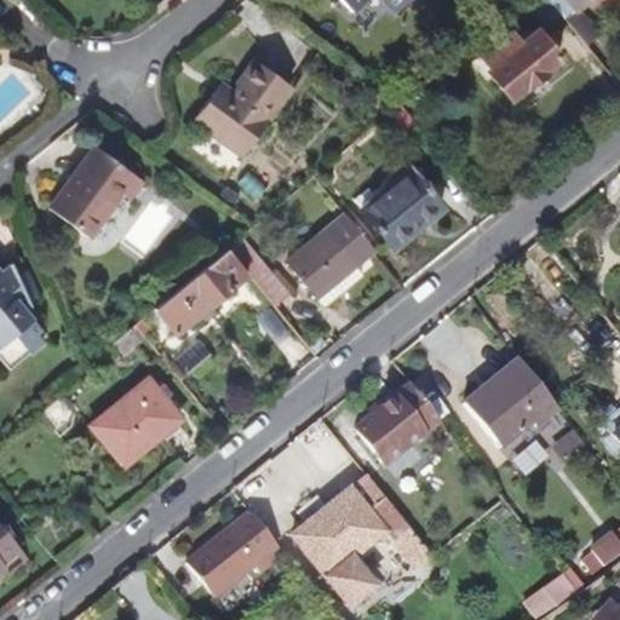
[(408,0),(340,0),(354,12),(365,0),(386,0),(389,1),(386,4),(396,13),(408,0)]
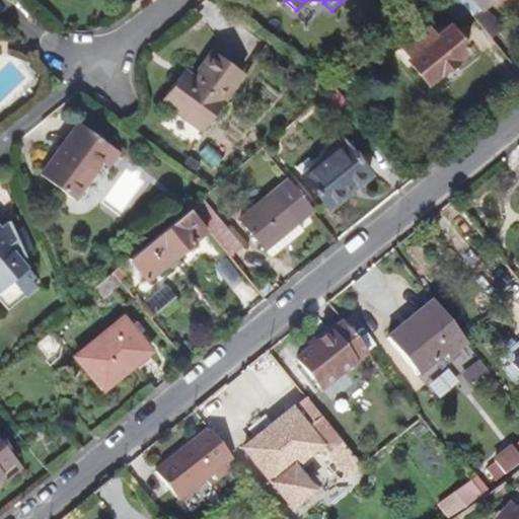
[(437,0),(455,23),(468,12),(457,0),(437,0)]
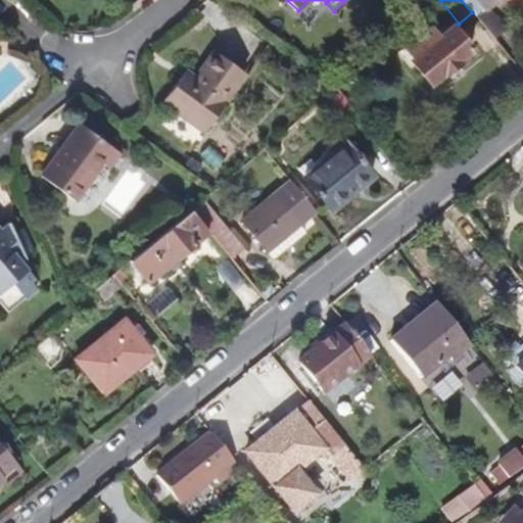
[(461,0),(472,12),(475,16),(487,7),(495,0),(461,0)]
